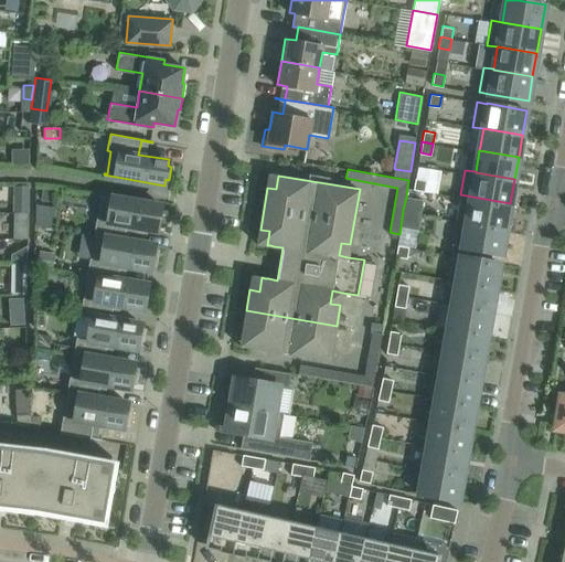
[(416,178),(414,189),(425,191),(427,179),(416,178)]
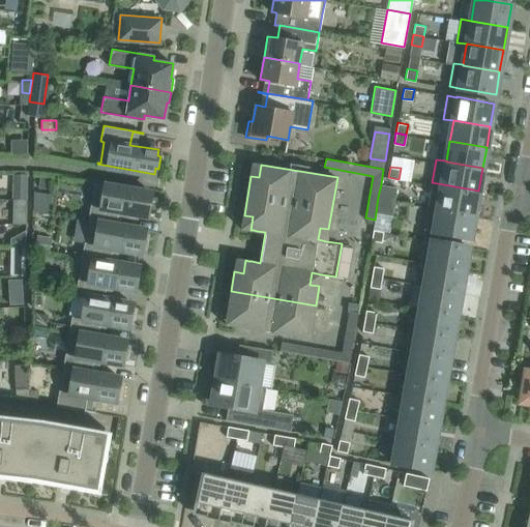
[(12,173),(12,198),(26,198),(26,174),(12,173)]
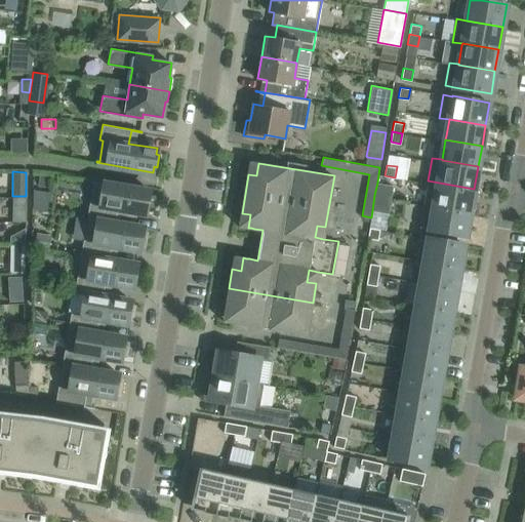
[(89,202),(87,217),(115,223),(116,222),(128,224),(130,211),(147,213),(151,190),(93,179),(93,182),(96,182),(92,203),(89,202)]
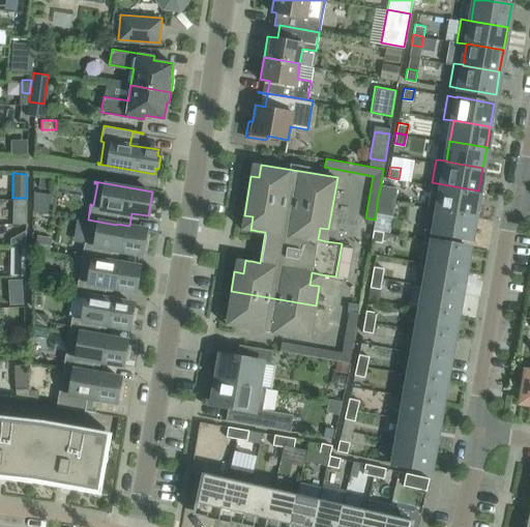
[(432,182),(428,206),(474,214),(478,191),(432,182)]
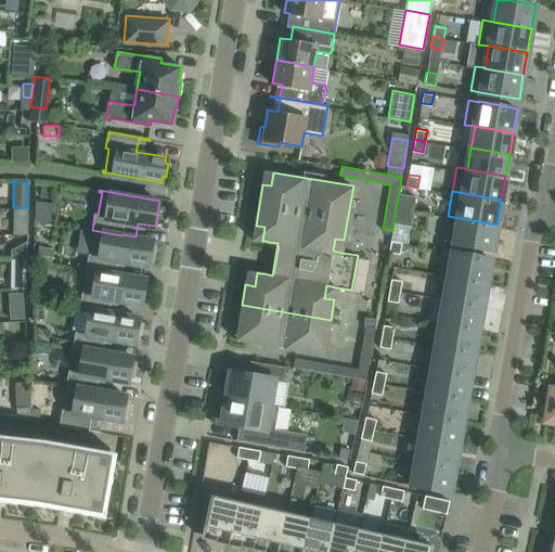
[(415,195),(399,193),(396,206),(413,209),(415,195)]
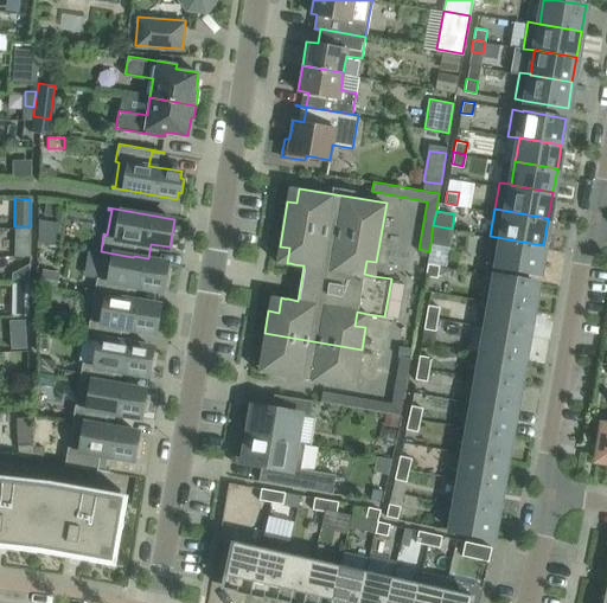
[(449,245),(452,229),(433,225),(430,243),(449,245)]
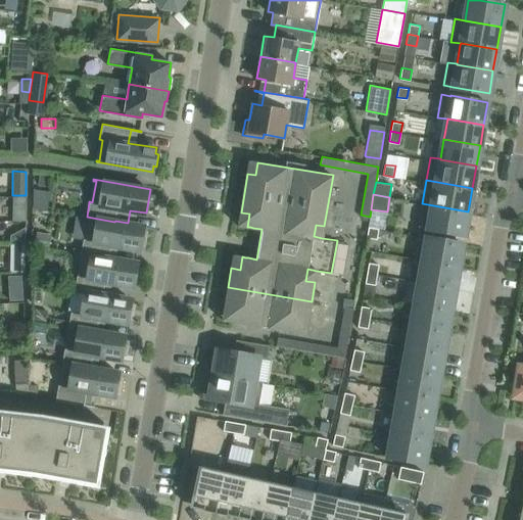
[(468,211),(422,203),(418,226),(444,231),(464,234),(468,211)]
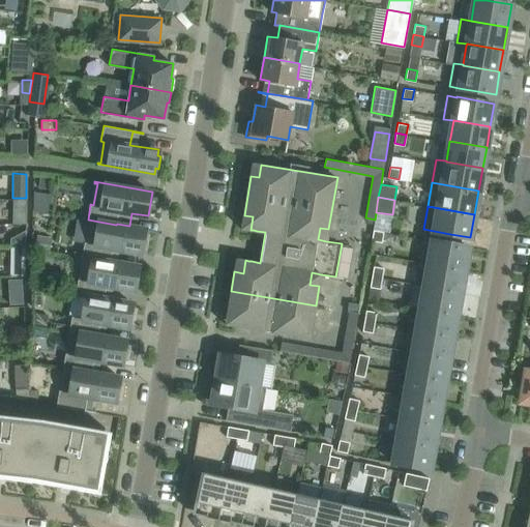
[(84,241),(82,257),(110,261),(111,261),(113,247),(142,253),(143,246),(146,247),(148,235),(145,234),(146,229),(129,226),(117,224),(116,225),(88,220),(88,221),(91,221),(87,242),(84,241)]
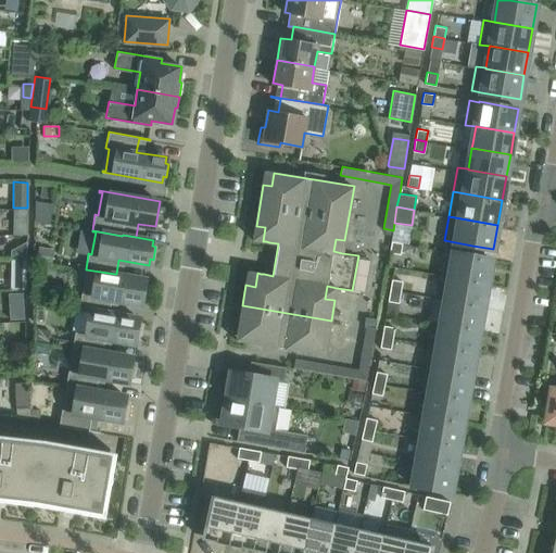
[(402,242),(391,241),(390,252),(401,253),(402,242)]
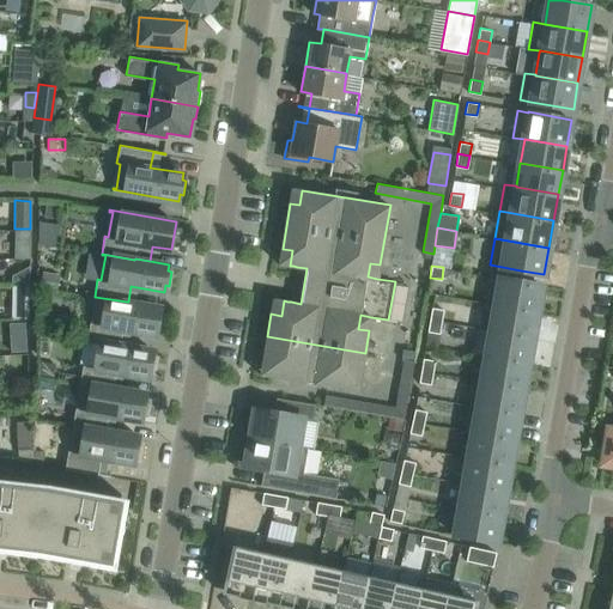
[(499,276),(495,303),(538,311),(542,285),(499,276)]
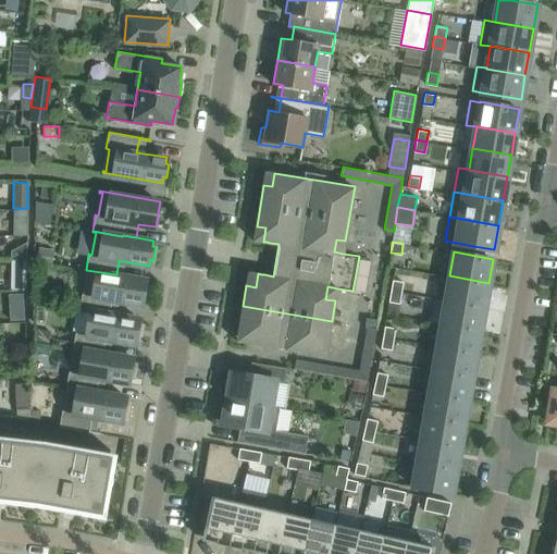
[(13,258),(12,273),(27,273),(27,258),(13,258)]
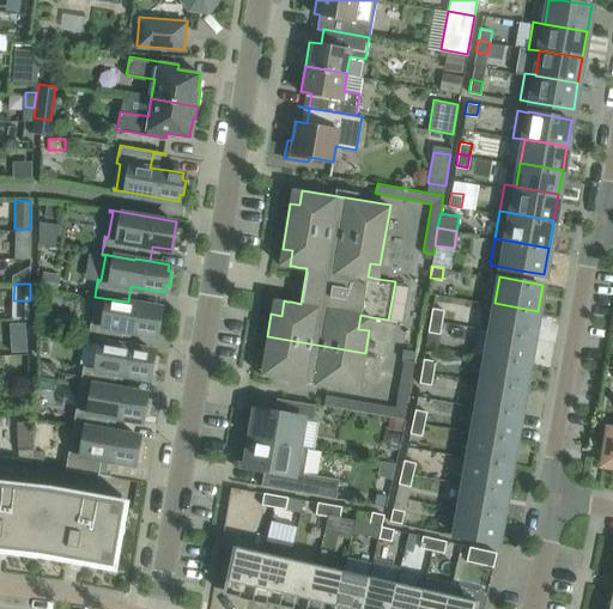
[(90,322),(87,340),(120,345),(120,343),(123,329),(156,335),(157,328),(161,329),(164,314),(161,314),(161,306),(128,302),(127,302),(95,297),(97,298),(93,322),(90,322)]
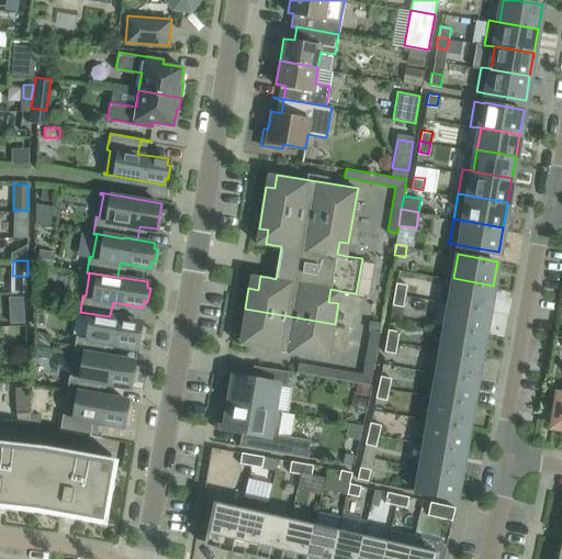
[(453,278),(450,302),(489,309),(493,286),(453,278)]
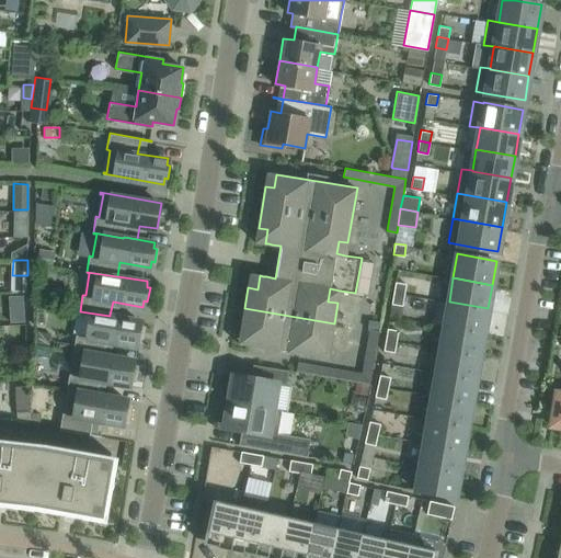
[(396,281),(393,292),(404,294),(405,283),(396,281)]
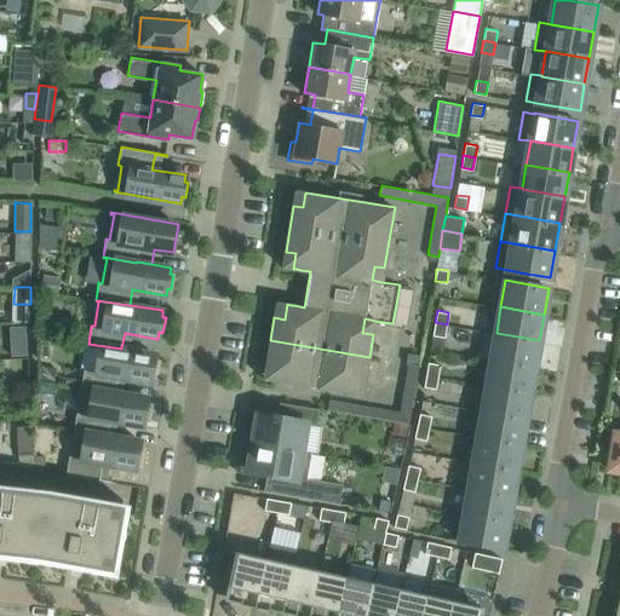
[(447,324),(435,322),(432,334),(445,337),(447,324)]
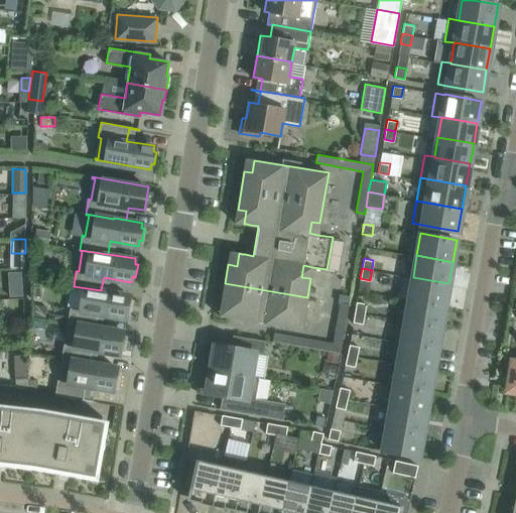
[(413,277),(409,298),(445,304),(448,283),(413,277)]
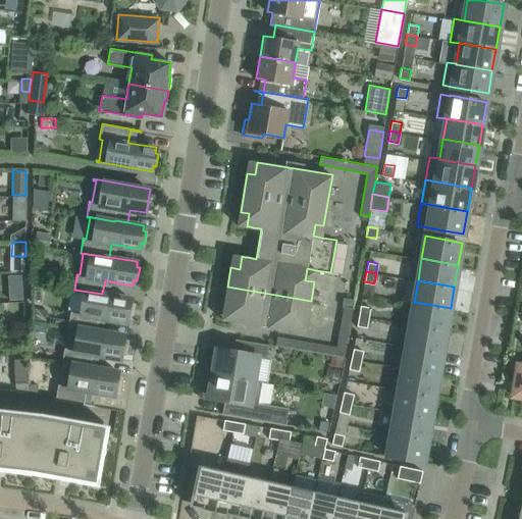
[(311,301),(227,287),(224,306),(232,307),(230,320),(297,331),(299,318),(308,320),(311,301)]
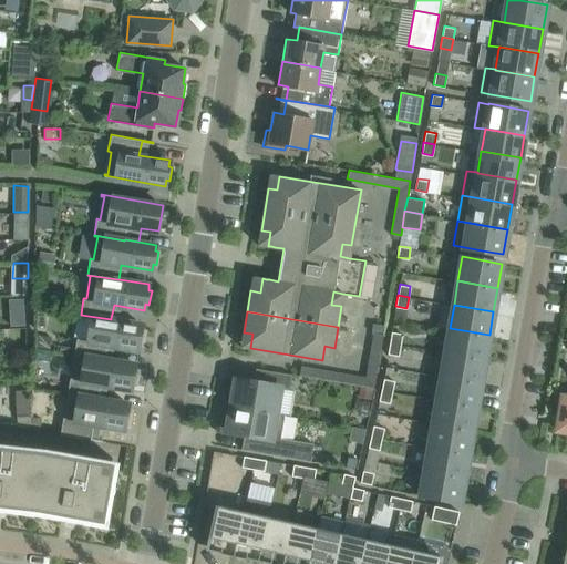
[(76,338),(74,354),(104,359),(104,358),(107,345),(137,349),(138,344),(142,344),(145,330),(141,330),(142,324),(111,318),(111,319),(81,315),(92,317),(88,339),(76,338)]
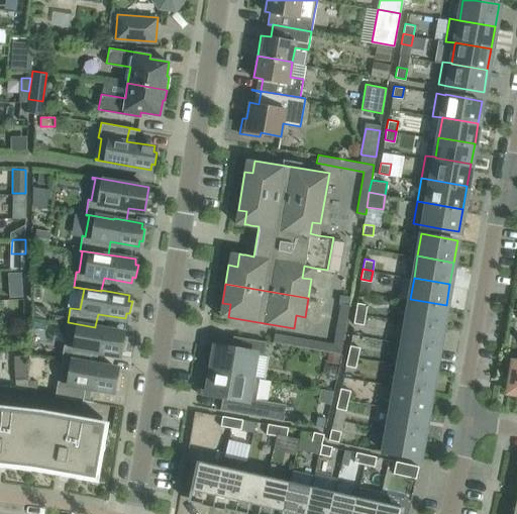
[(410,299),(406,320),(442,327),(446,305),(410,299)]
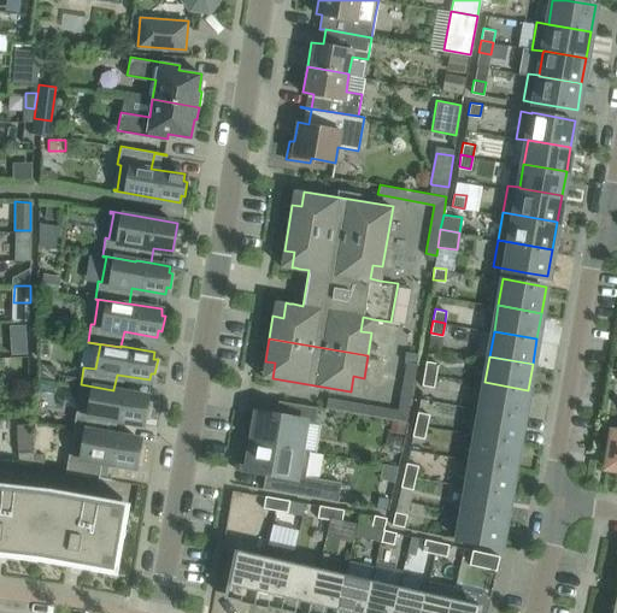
[(325,407),(406,422),(417,363),(407,360),(399,410),(327,398),(325,407)]
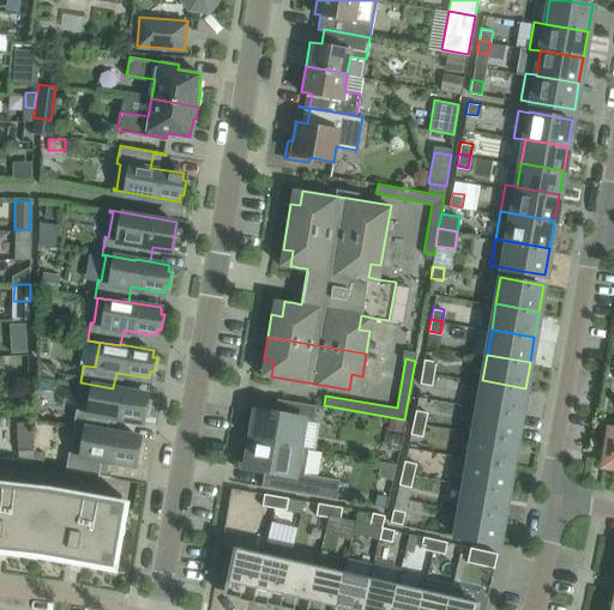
[(423,358),(422,370),(434,372),(435,360),(423,358)]
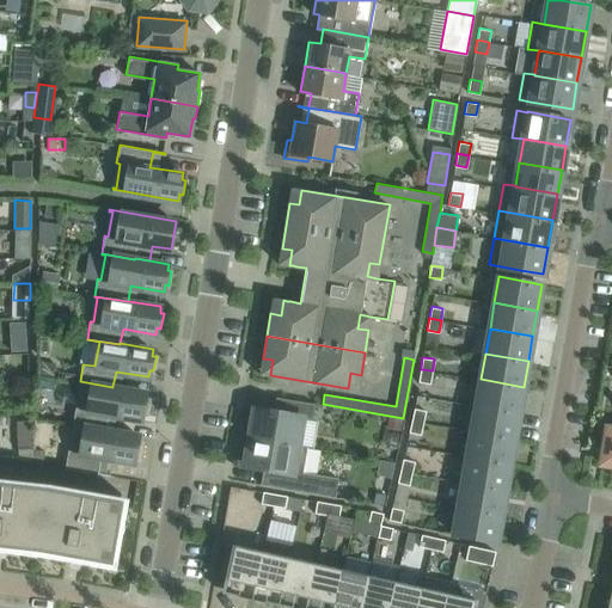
[(433,370),(421,369),(418,381),(430,382),(433,370)]
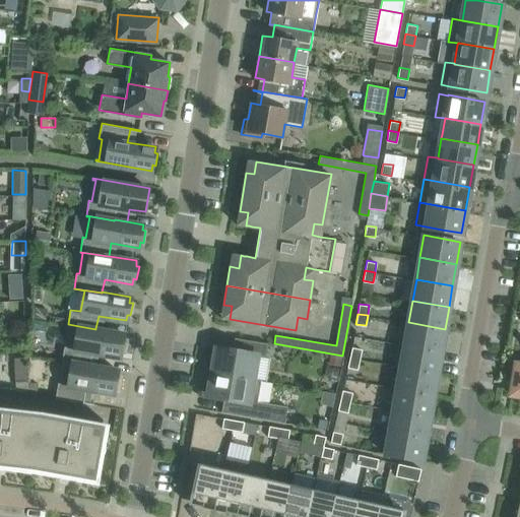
[(408,322),(405,344),(441,350),(445,329),(408,322)]
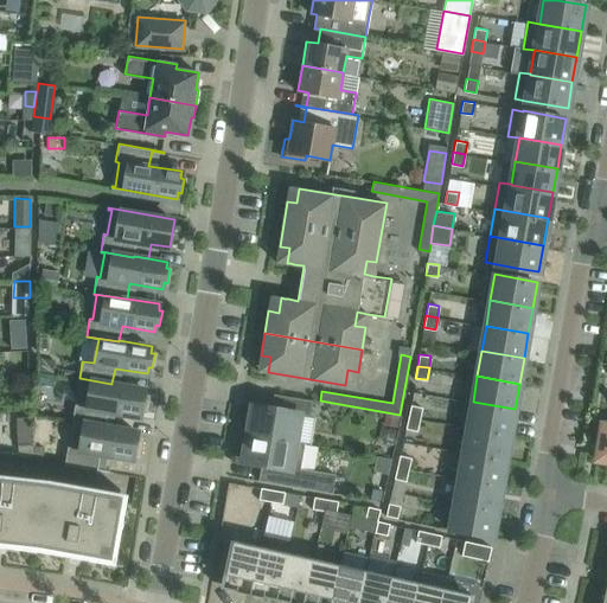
[(75,403),(72,421),(104,427),(104,425),(107,410),(140,416),(141,410),(145,410),(147,396),(144,395),(145,389),(112,383),(112,384),(80,378),(78,379),(82,379),(78,404),(75,403)]
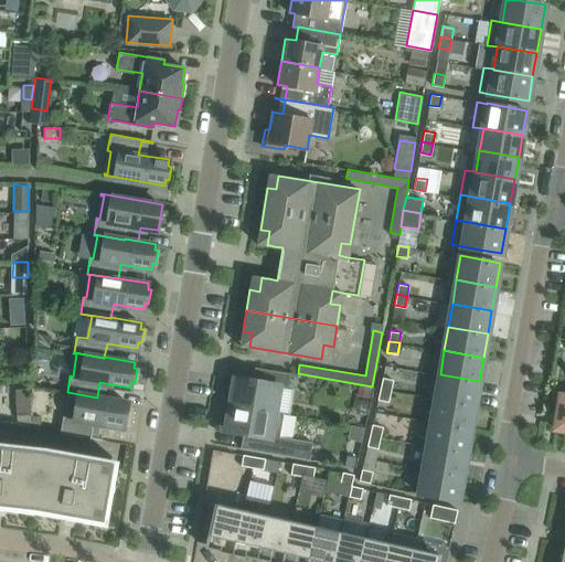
[(235,378),(231,403),(274,412),(275,410),(279,385),(288,388),(290,372),(255,366),(253,380),(235,378)]
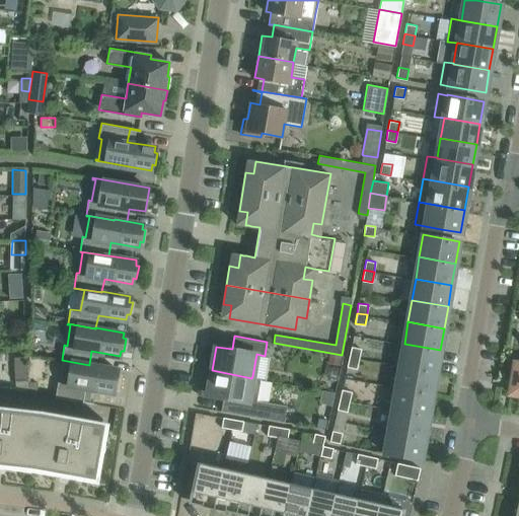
[(404,344),(400,365),(436,371),(440,350),(404,344)]
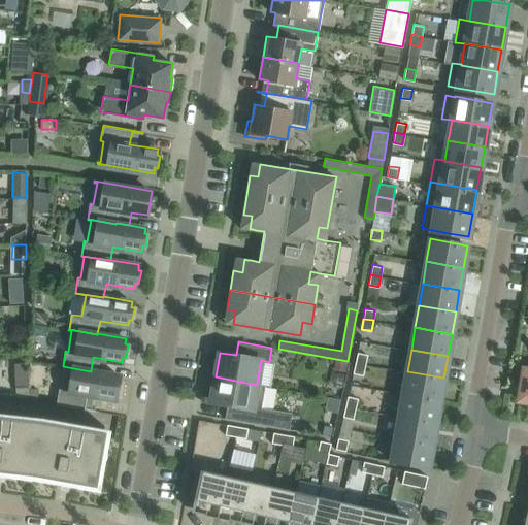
[(357,352),(355,362),(365,364),(367,354),(357,352)]
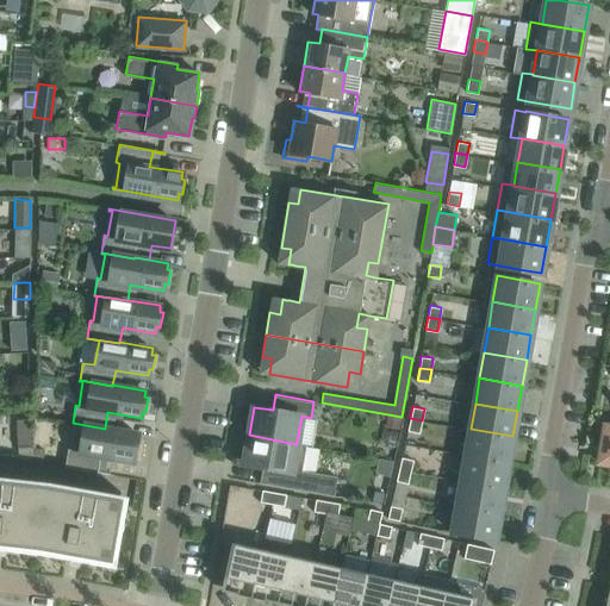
[(422,420),(410,418),(408,430),(419,432),(422,420)]
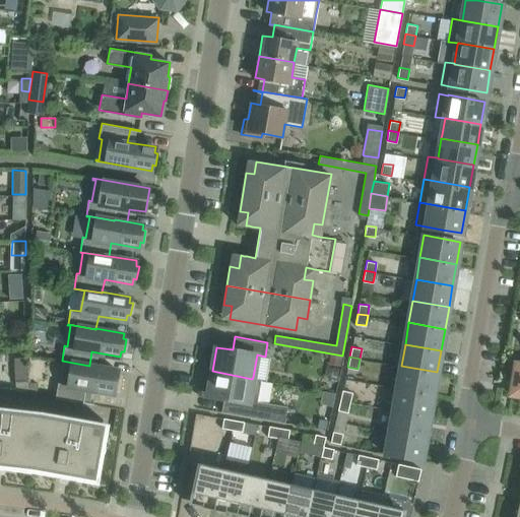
[(26,359),(13,359),(13,384),(26,383),(26,359)]
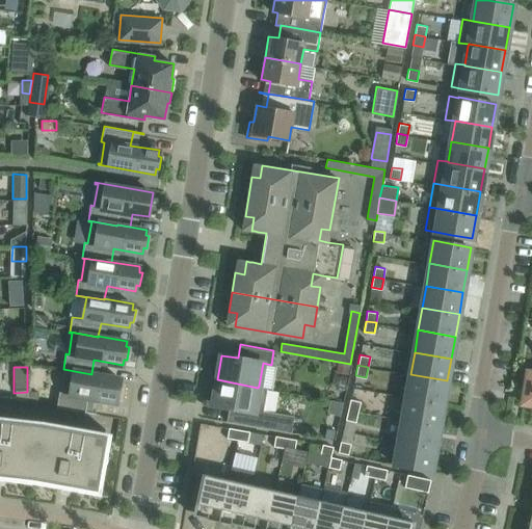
[(91,374),(63,369),(62,370),(65,370),(62,392),(59,391),(56,406),(97,414),(97,412),(85,411),(87,397),(116,402),(117,396),(121,397),(123,385),(120,384),(121,378),(91,373),(91,374)]
